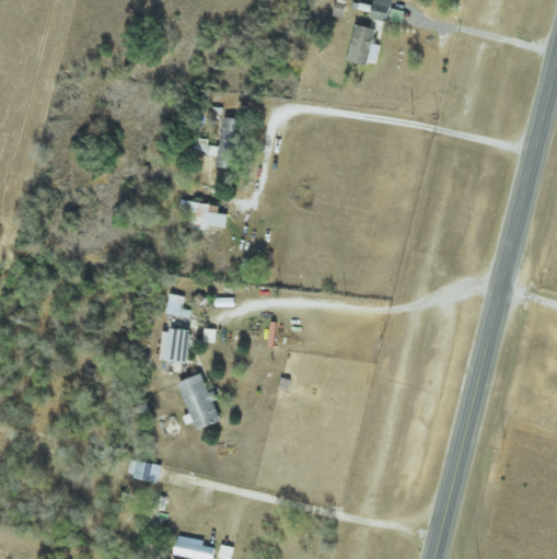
[(392,1),(372,0),(371,20),(391,21),(392,1)]
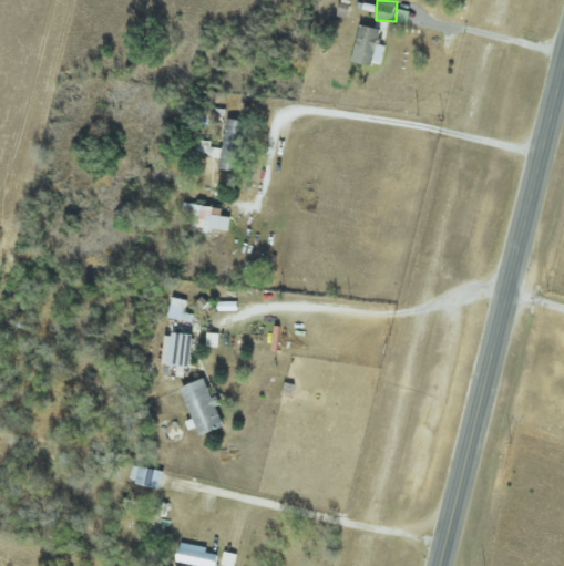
[(360,26),(350,61),(376,69),(382,45),(378,44),(385,22),(372,19),(370,28),(360,26)]
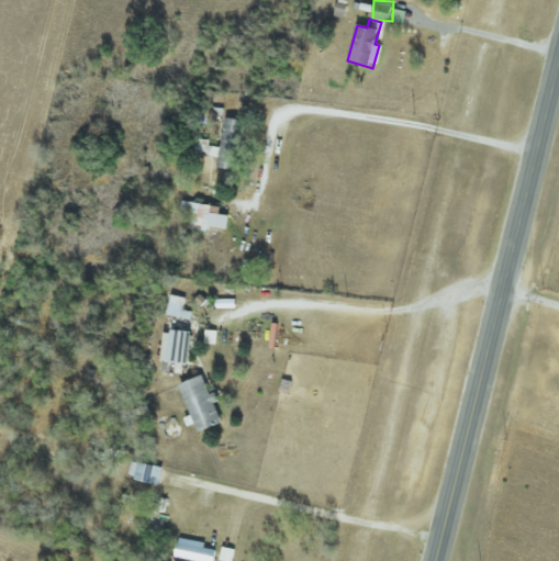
[(220,168),(239,169),(242,119),(221,119),(220,168)]
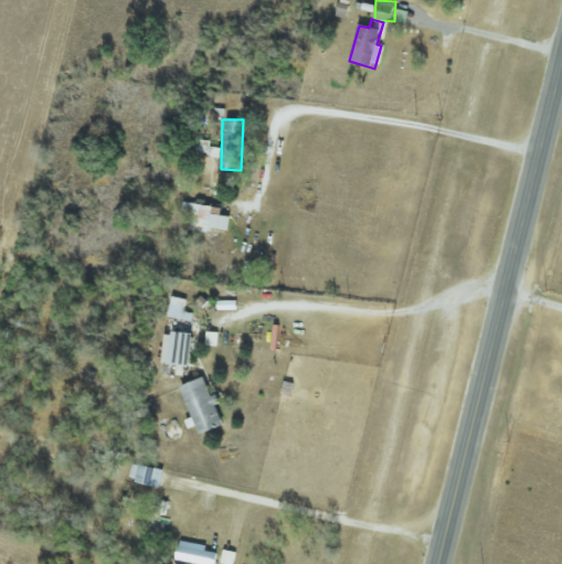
[(210,227),(229,230),(231,216),(221,215),(222,208),(194,203),(191,226),(210,229),(210,227)]
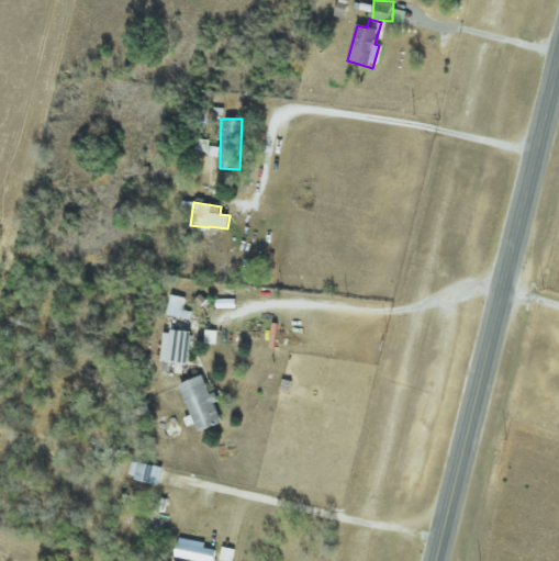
[(189,320),(190,312),(181,310),(183,298),(169,295),(165,315),(189,320)]
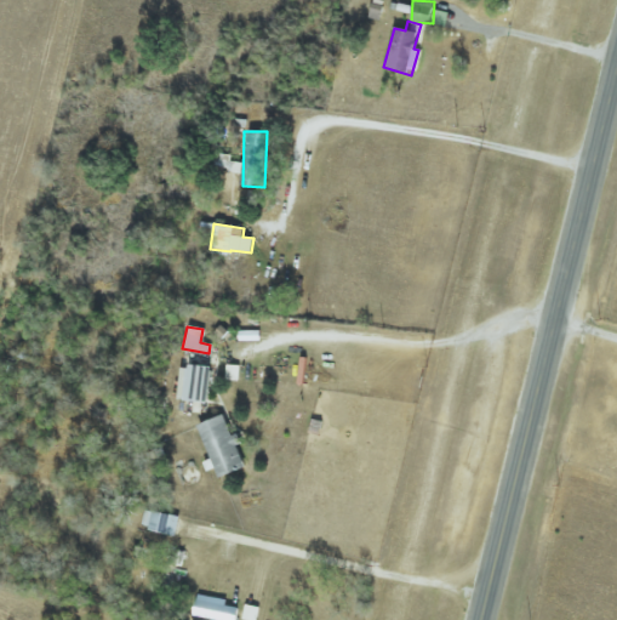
[(177,368),(175,400),(209,402),(211,367),(188,365),(188,369),(177,368)]
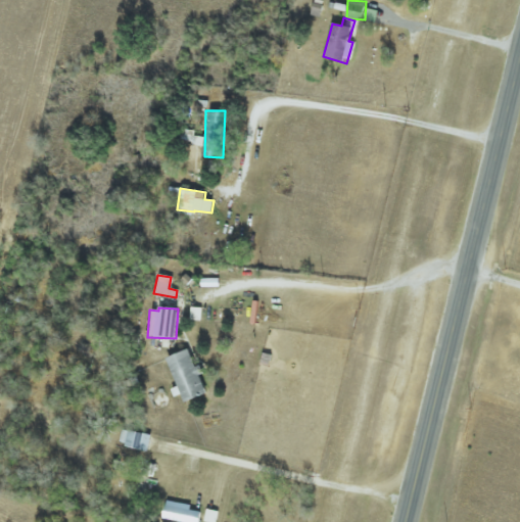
[(206,393),(189,348),(167,358),(184,402),(206,393)]
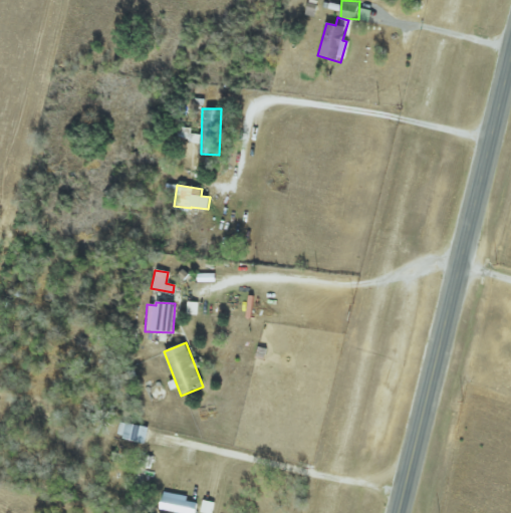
[(148,428),(125,422),(121,438),(144,444),(148,428)]
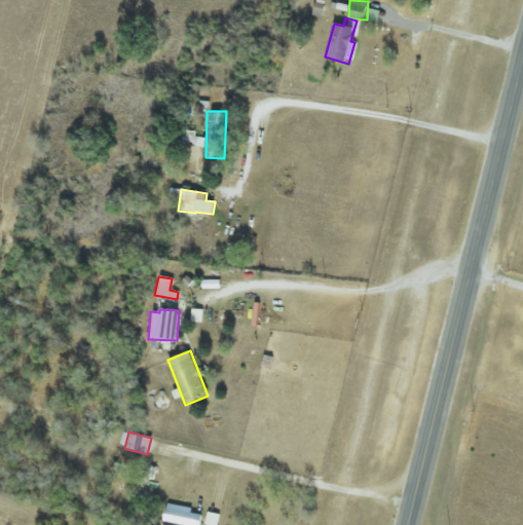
[(189,513),(189,507),(164,503),(162,522),(185,524),(198,524),(200,515),(189,513)]
